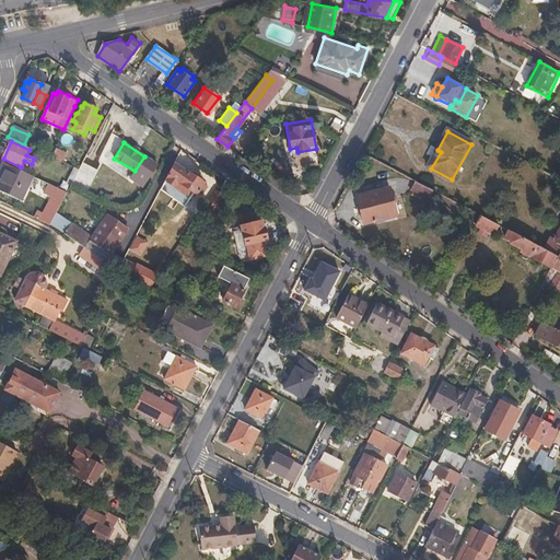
[(58,161),(62,151),(56,148),(51,158),(55,159),(58,161)]
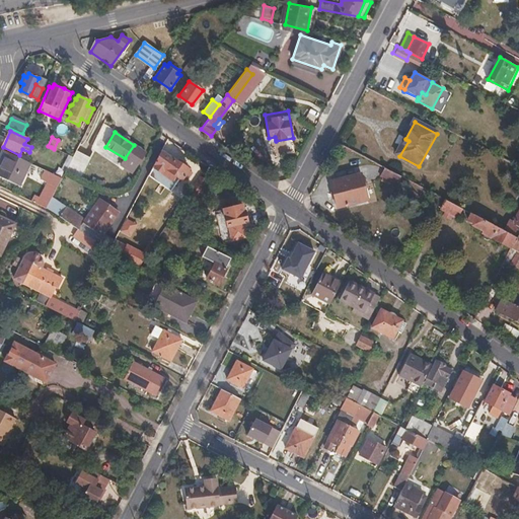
[(399,156),(409,141),(405,139),(396,154),(399,156)]
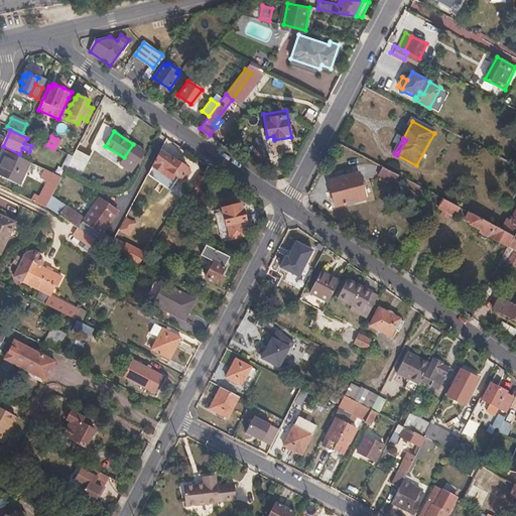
[(131,172),(144,151),(133,144),(124,157),(123,158),(119,164),(131,172)]
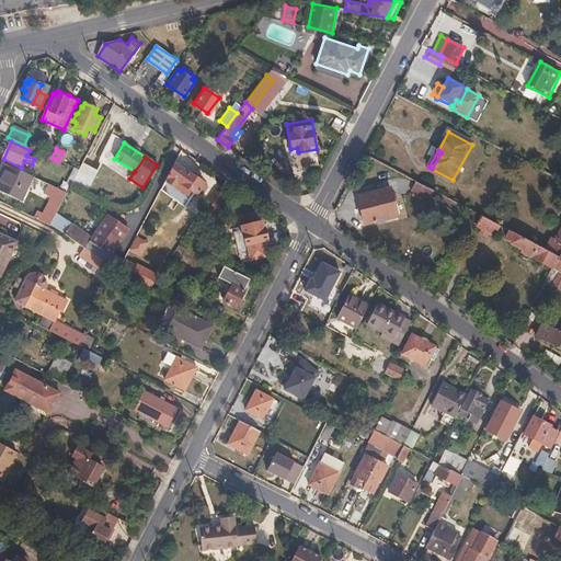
[(204,183),(173,164),(165,182),(171,185),(186,195),(190,191),(195,195),(196,195),(198,196),(206,187),(203,184),(204,183)]
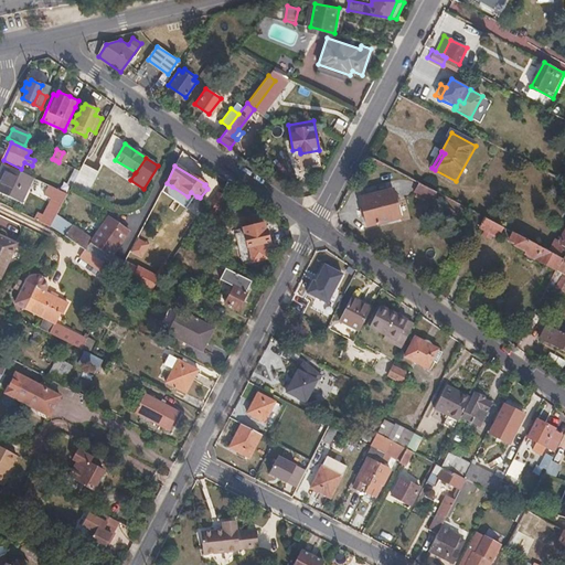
[(0,193),(21,203),(33,178),(10,168),(1,188),(0,189),(0,193)]
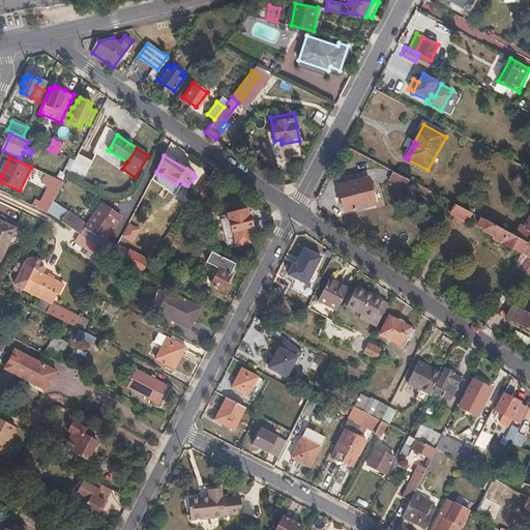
[(410,180),(393,171),(389,179),(407,187),(410,180)]
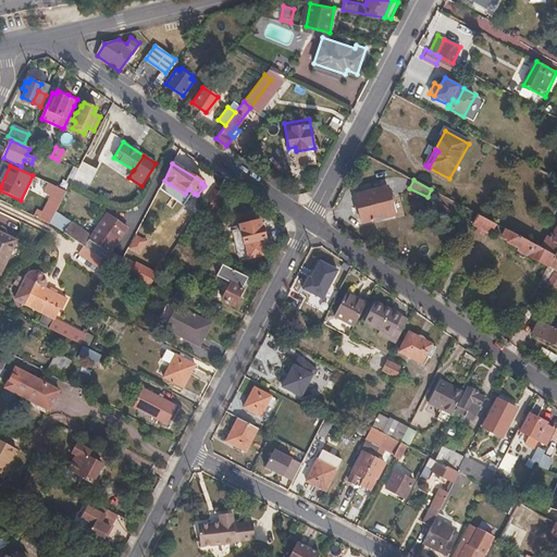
[(188,196),(185,194),(170,184),(164,181),(159,189),(182,205),(188,196)]
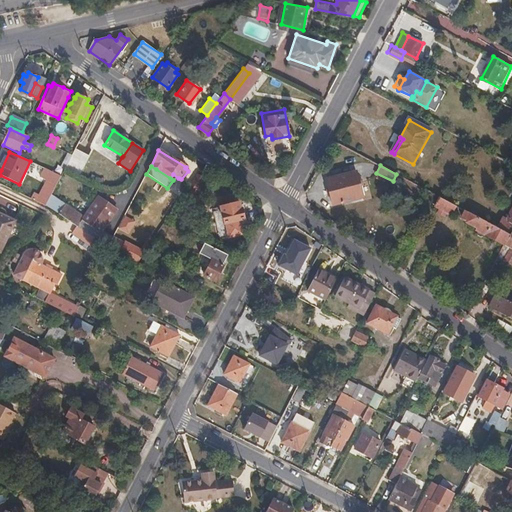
[(52,194),(61,176),(51,171),(36,201),(46,206),(52,194)]
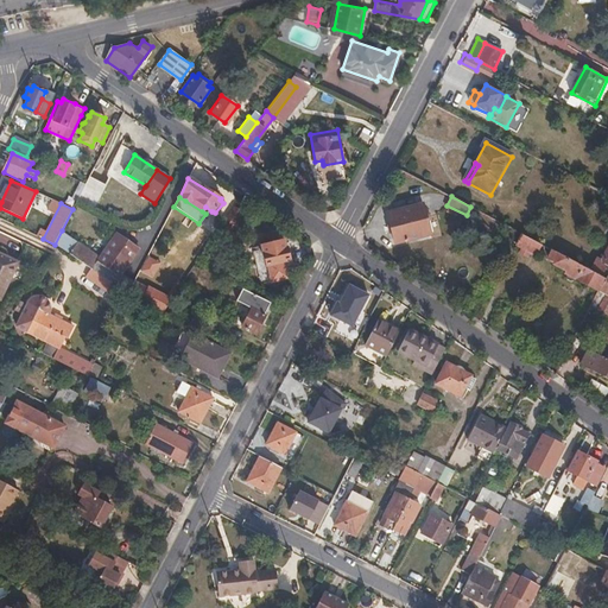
[(430,235),(426,217),(428,216),(429,215),(430,214),(430,213),(429,211),(428,210),(426,211),(425,211),(423,203),(387,211),(394,242),(430,235)]
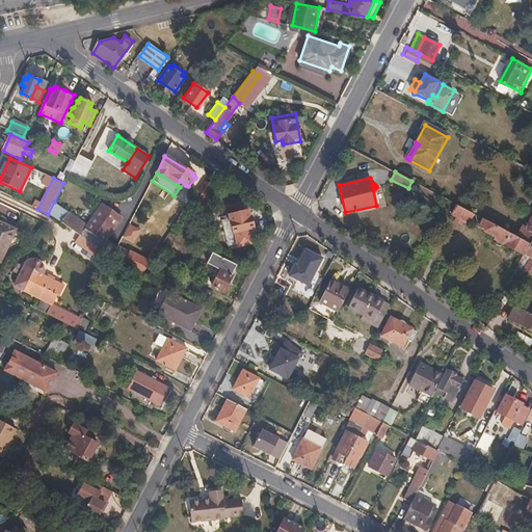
[(196,207),(212,184),(204,179),(189,202),(196,207)]
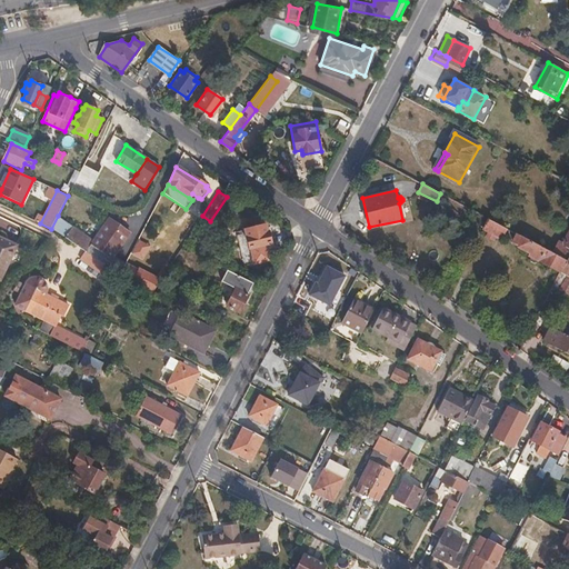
[(198,198),(192,193),(189,198),(192,200),(196,202),(198,198)]
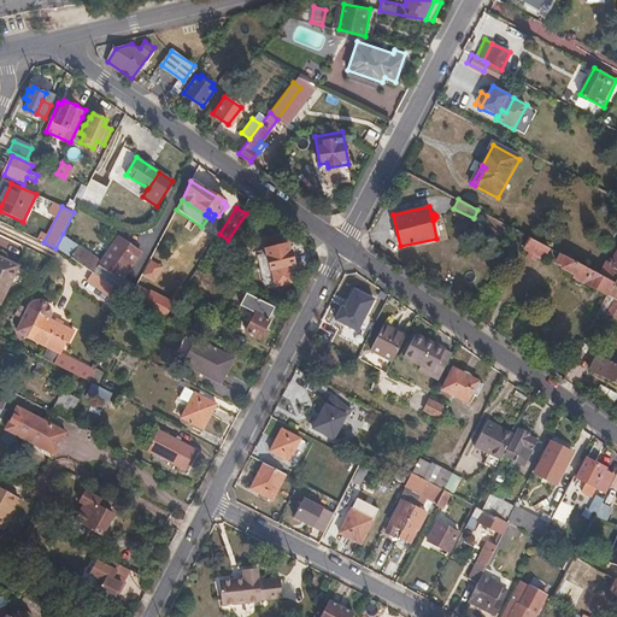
[(63,234),(56,248),(69,257),(71,252),(74,254),(78,247),(80,246),(63,234)]
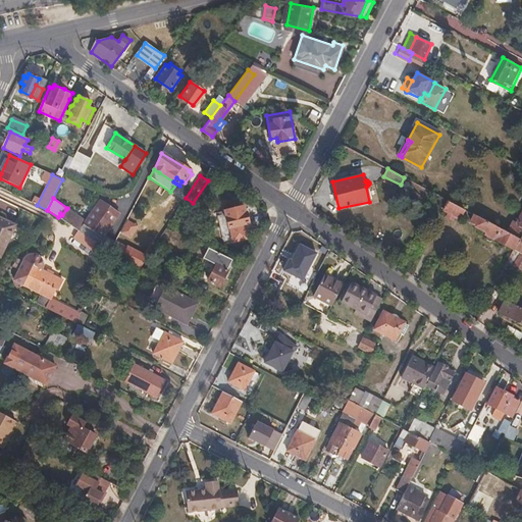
[(119,214),(101,201),(84,225),(102,239),(119,214)]
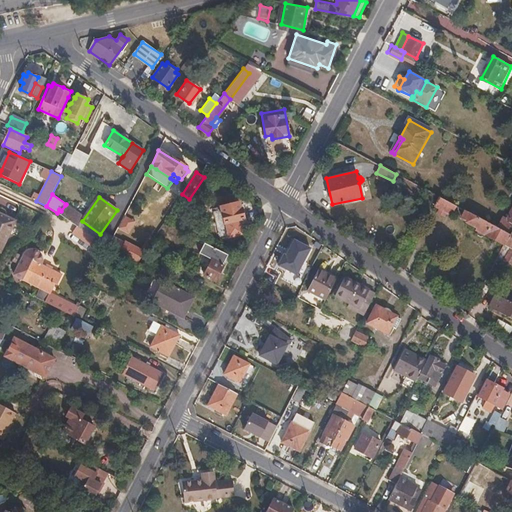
[(452,215),(457,206),(439,197),(434,205),(439,208),(437,213),(445,217),(447,213),(452,215)]
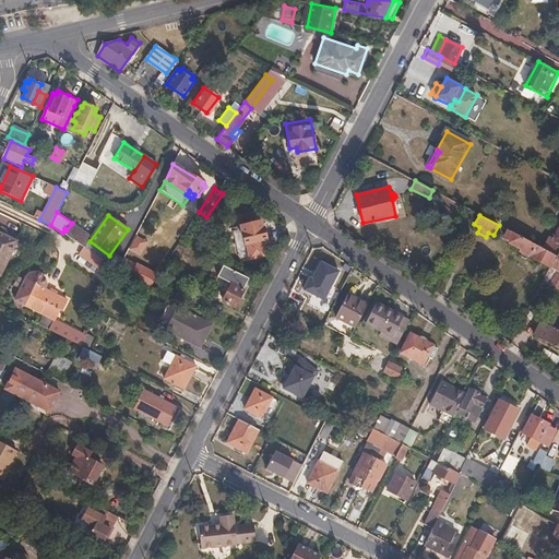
[(265,239),(263,227),(260,227),(259,222),(240,225),(245,244),(265,239)]
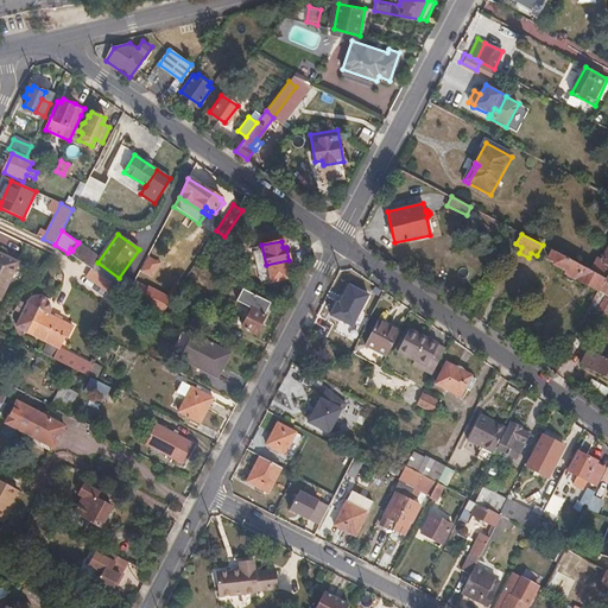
[(94,255),(77,244),(73,251),(70,248),(68,253),(84,264),(87,266),(94,255)]
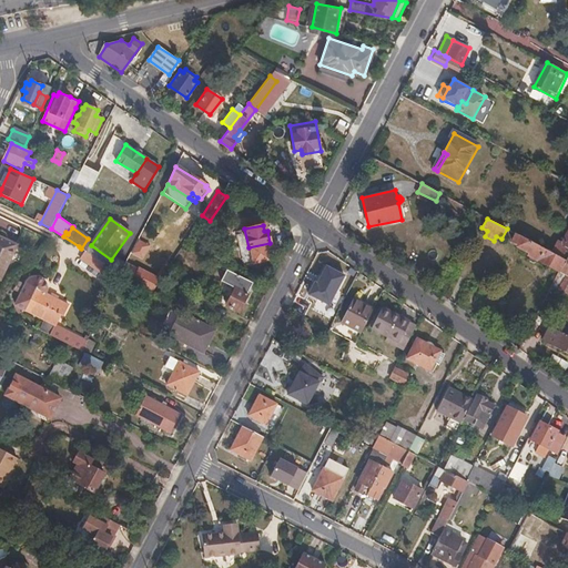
[(567,255),(567,231),(561,243),(558,241),(553,253),(566,260),(567,255)]
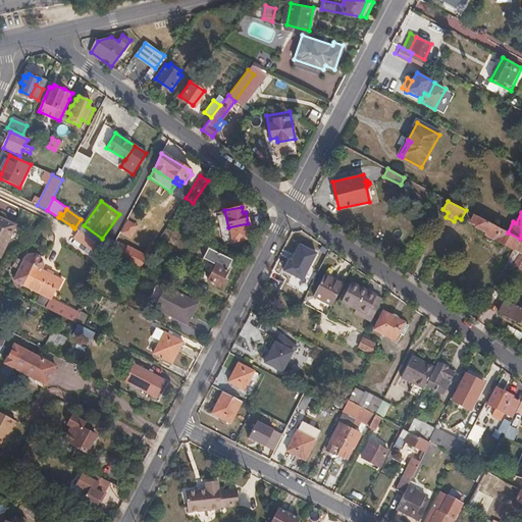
[(0,255),(15,225),(0,216),(0,255)]
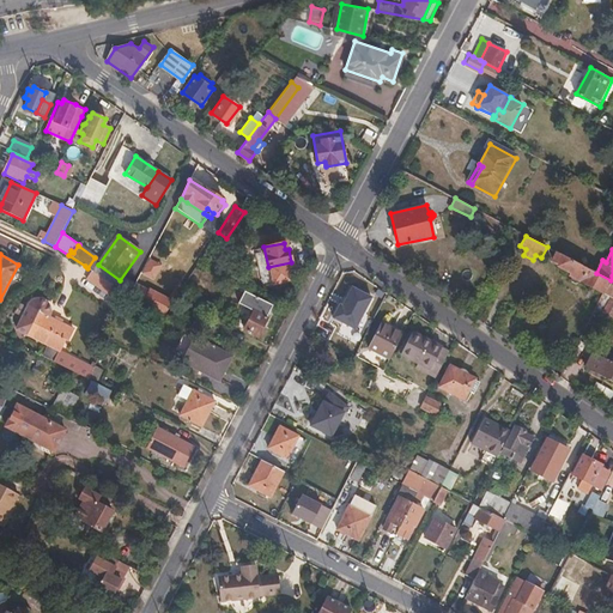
[(611,280),(596,273),(586,267),(560,254),(558,260),(562,261),(559,267),(571,274),(570,277),(572,278),(571,281),(572,284),(574,285),(576,285),(578,284),(580,281),(604,293),(611,280)]
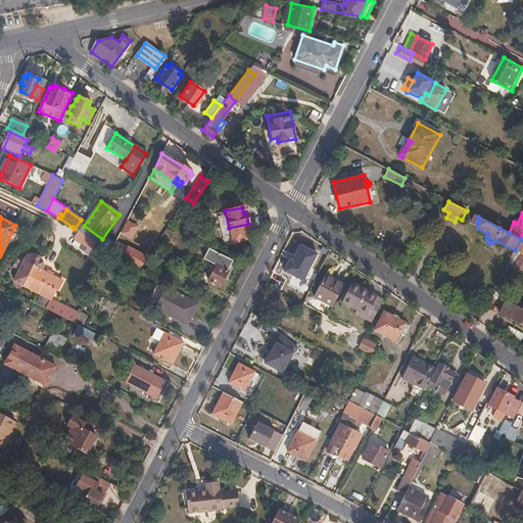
[(108,251),(96,243),(94,245),(93,247),(105,255),(108,251)]
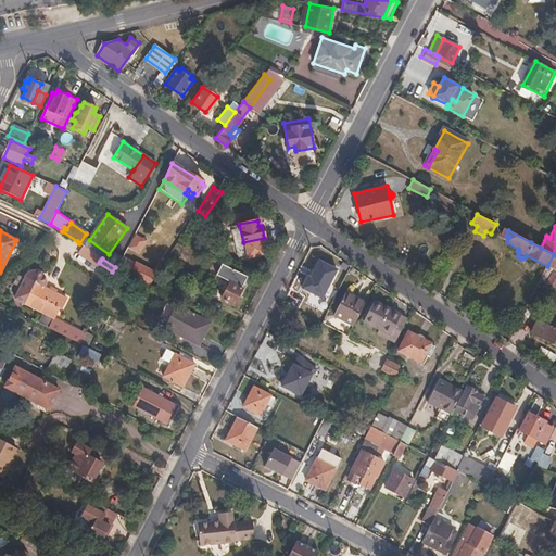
[(134,268),(121,262),(117,268),(129,275),(134,268)]
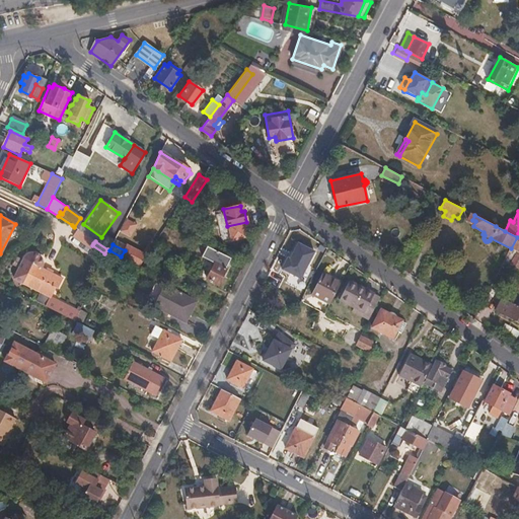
[(224,268),(230,256),(227,254),(207,245),(201,256),(215,264),(206,280),(217,285),(225,269),(224,268)]
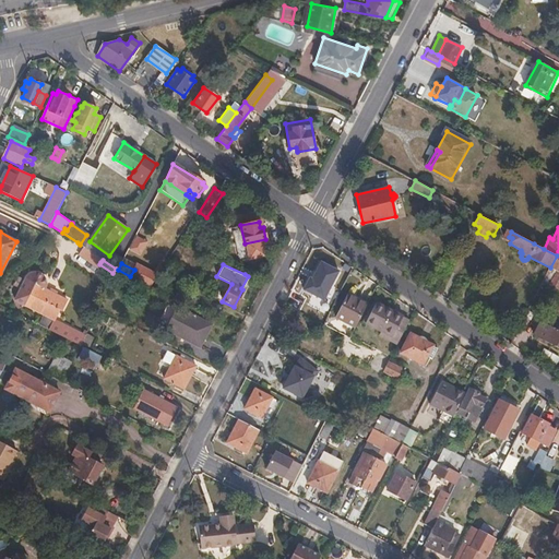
[(154,281),(134,270),(130,276),(138,281),(151,287),(154,281)]
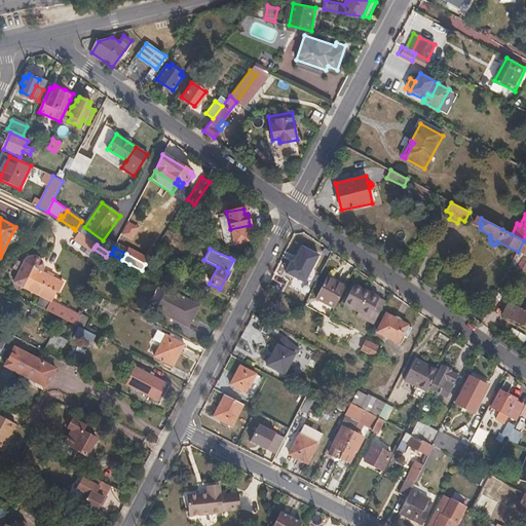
[(306,280),(314,265),(304,259),(302,264),(297,261),(294,269),(283,290),(305,302),(309,295),(301,290),(306,280)]
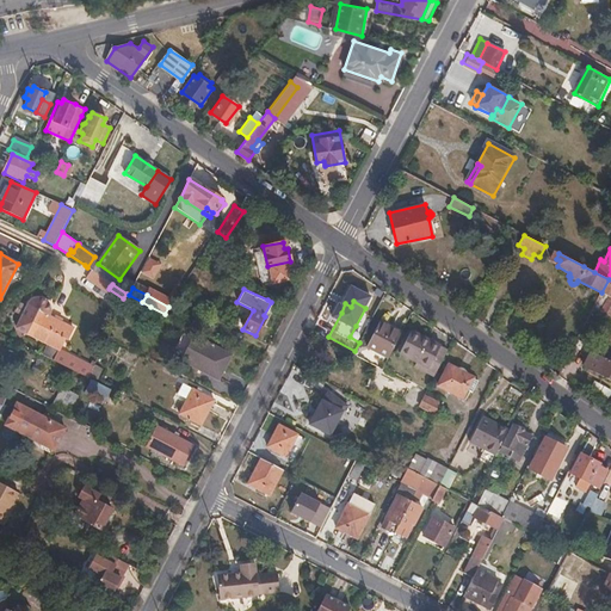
[(66,339),(72,327),(61,321),(62,319),(55,315),(54,318),(37,309),(19,344),(62,365),(86,377),(94,362),(92,359),(88,364),(82,360),(59,349),(65,338),(66,339)]
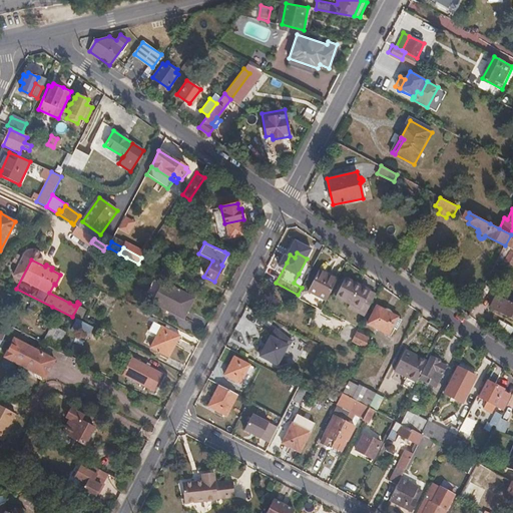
[(331,291),(337,280),(319,270),(308,290),(326,300),(328,297),(331,291)]
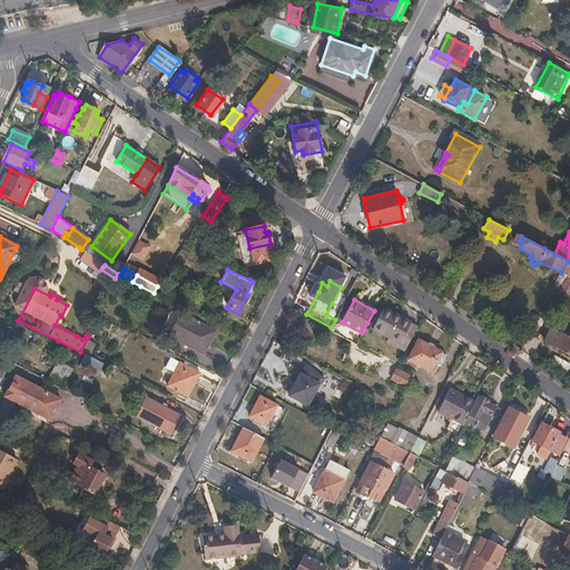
[(405,351),(418,326),(411,323),(411,322),(384,307),(373,330),(389,337),(387,341),(405,351)]
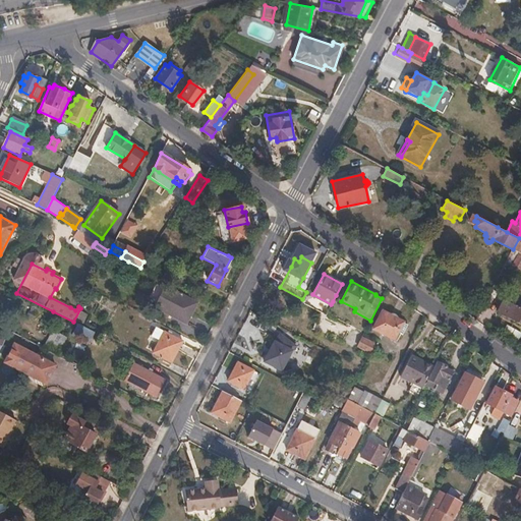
[(184,324),(195,302),(164,286),(153,307),(184,324)]
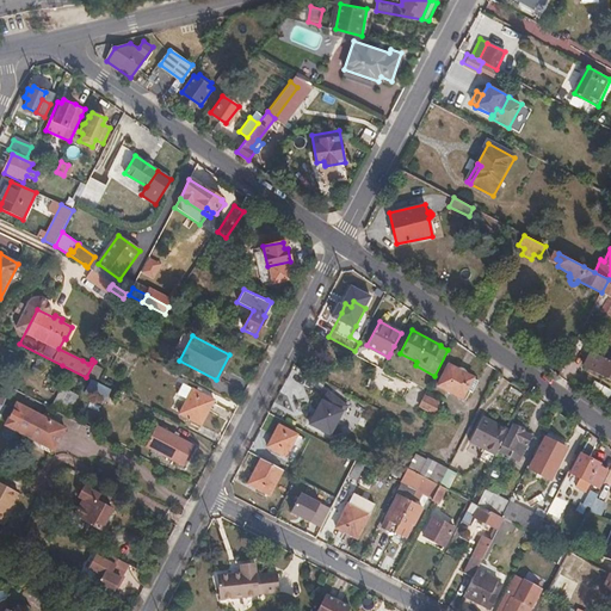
[(599,375),(606,362),(590,352),(582,365),(599,375)]
